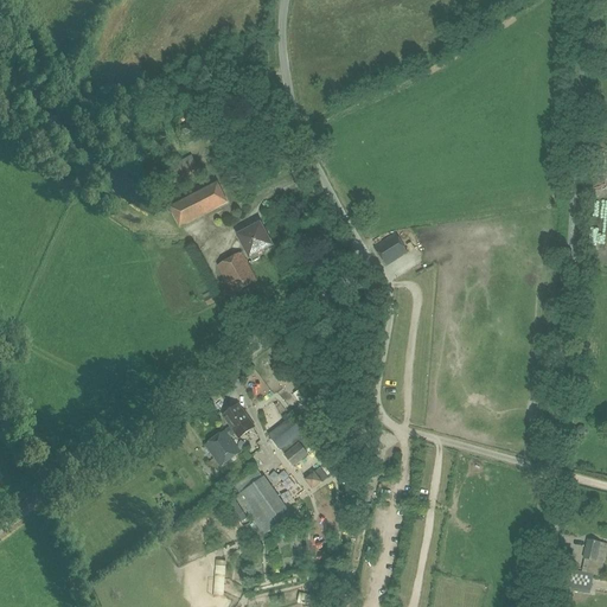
[(180,136),(192,132),(189,123),(176,128),(180,136)]
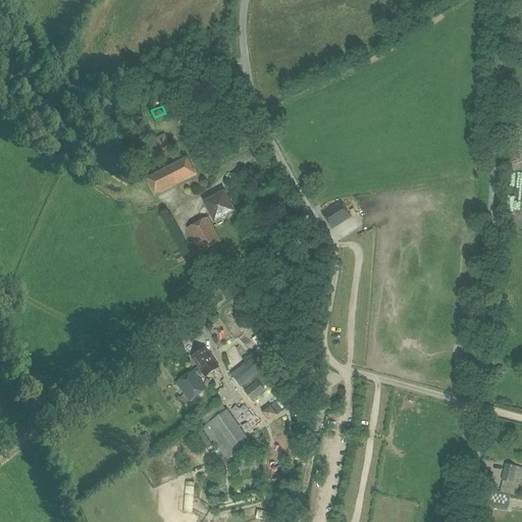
[(154,196),(196,175),(188,156),(186,157),(146,178),(154,196)]
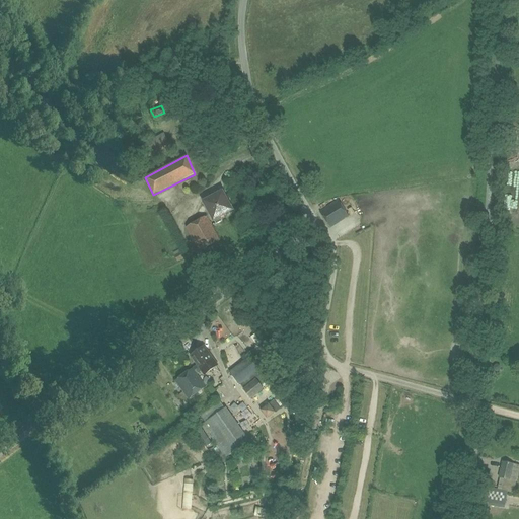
[(232,210),(223,191),(203,201),(213,220),(216,224),(222,221),(219,217),(232,210)]
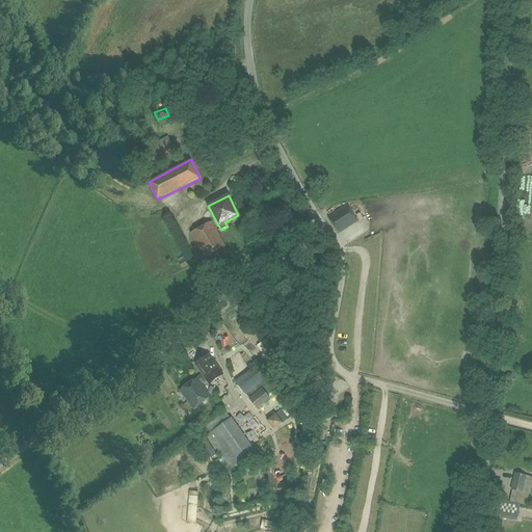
[(183,204),(187,215),(196,212),(191,201),(183,204)]
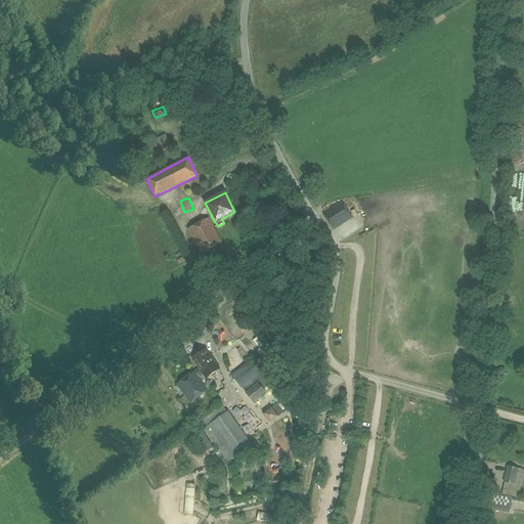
[(351,218),(341,203),(322,214),(333,230),(351,218)]
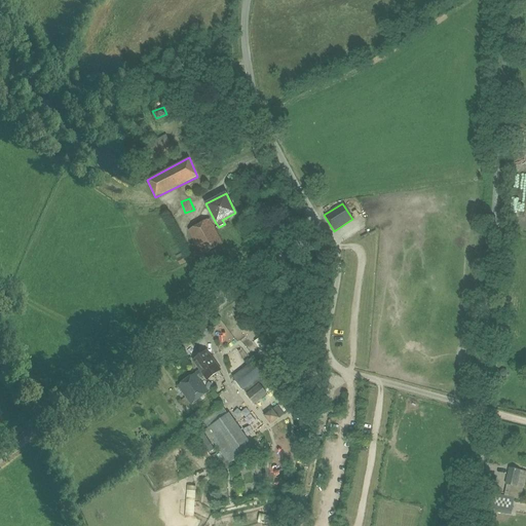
[(210,218),(187,230),(201,256),(223,243),(210,218)]
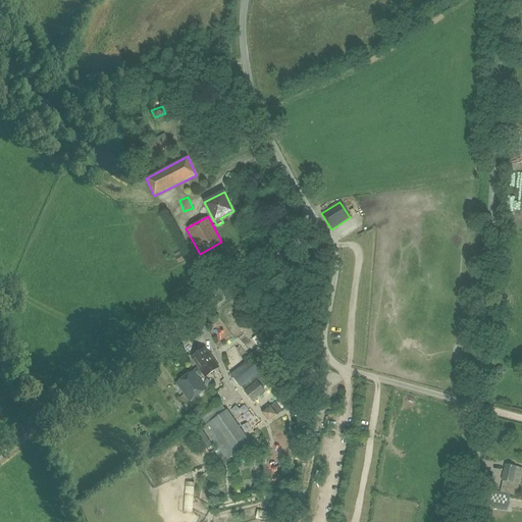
[(178,263),(187,259),(183,252),(174,256),(178,263)]
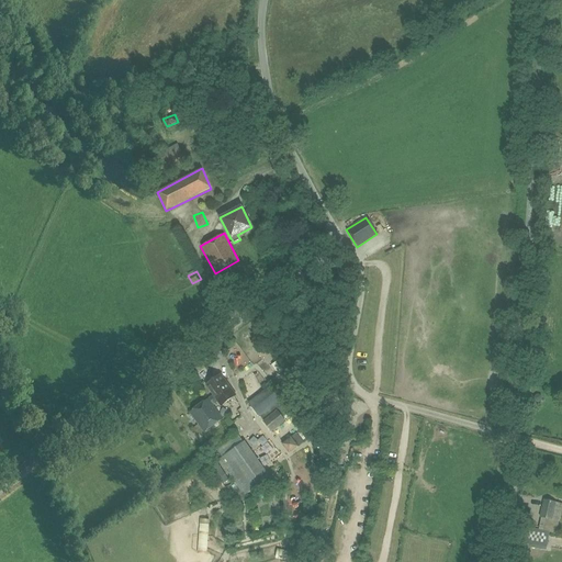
[(235,395),(221,374),(206,384),(213,395),(209,398),(213,405),(218,402),(222,405),(235,395)]
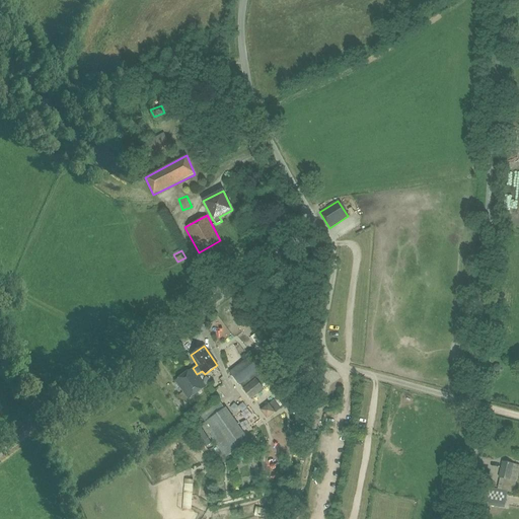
[(248,356),(229,371),(239,385),(258,370),(248,356)]
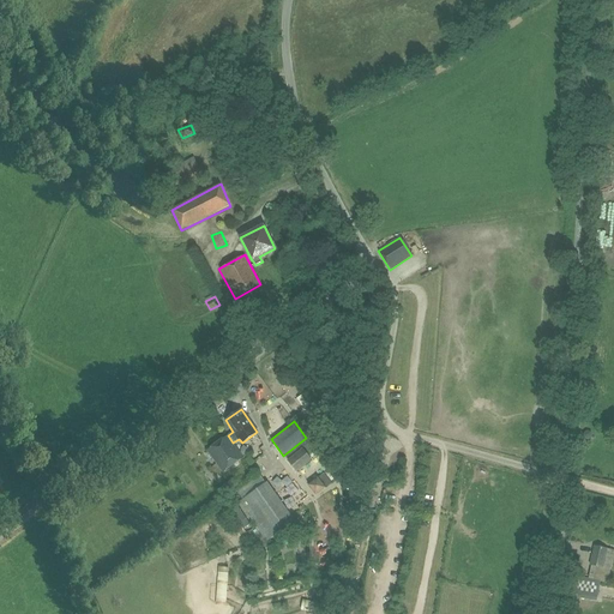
[(233,443),(228,435),(208,451),(222,473),(244,457),(233,443)]
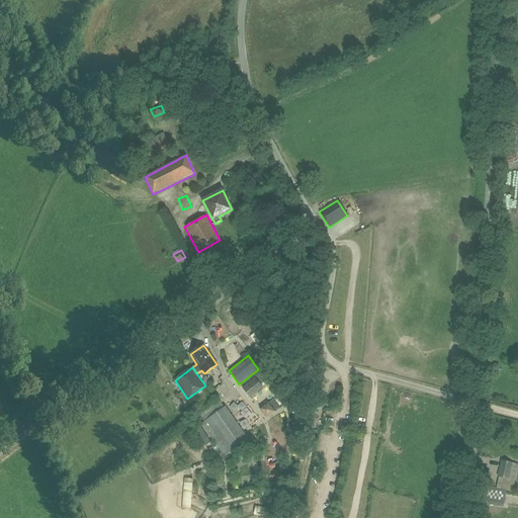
[(216,375),(219,380),(226,376),(224,372),(216,375)]
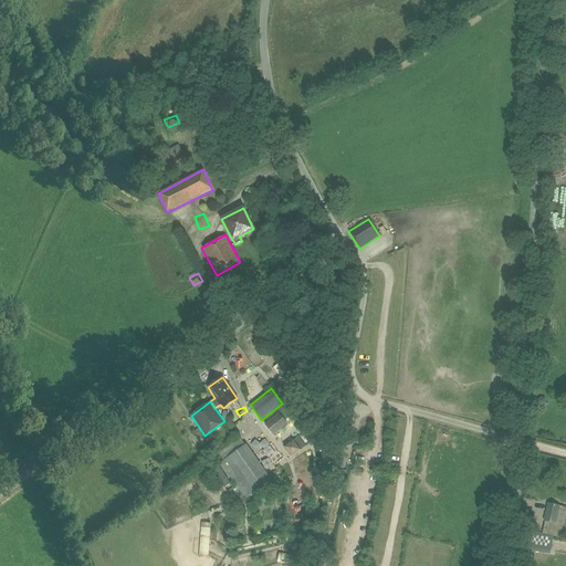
[(264,425),(273,436),(287,425),(279,412),(264,425)]
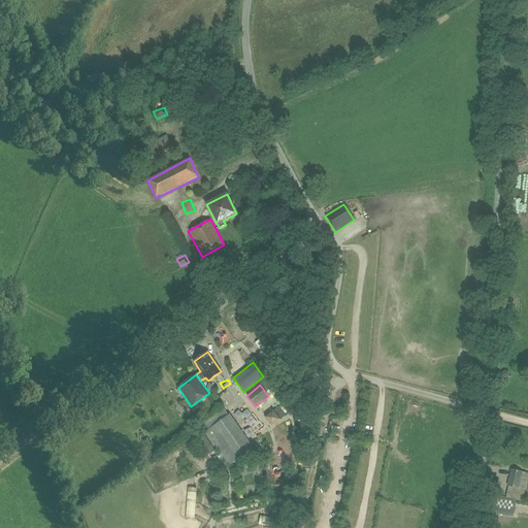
[(264,418),(271,426),(286,416),(279,407),(264,418)]
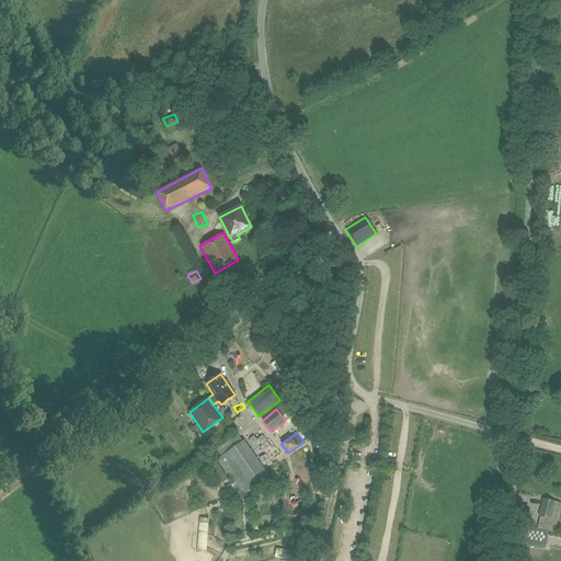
[(198,448),(204,455),(218,444),(213,436),(198,448)]
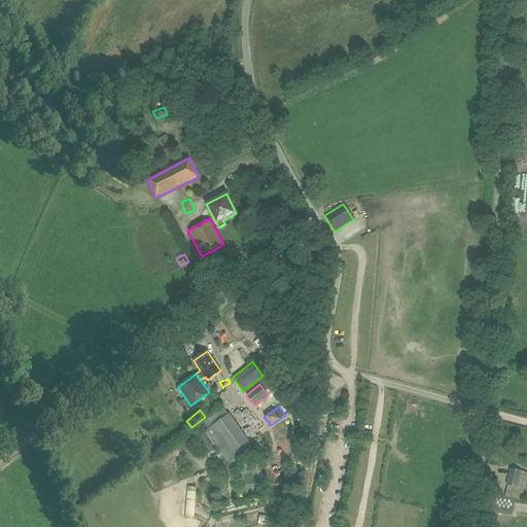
[(229,414),(205,430),(229,464),(253,447),(229,414)]
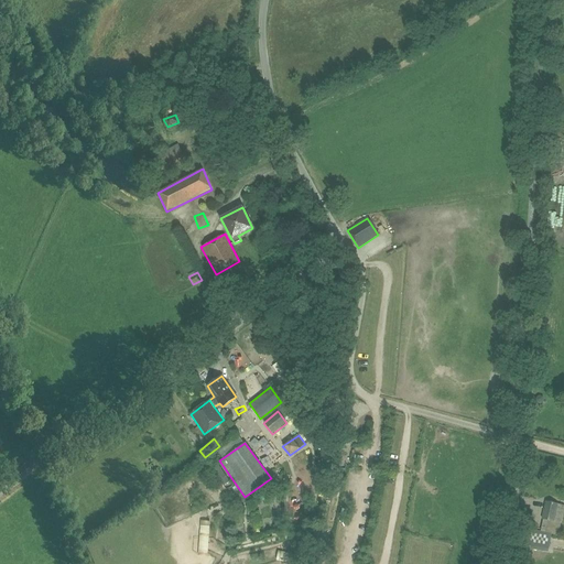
[(229,481),(217,464),(212,467),(224,485),(229,481)]
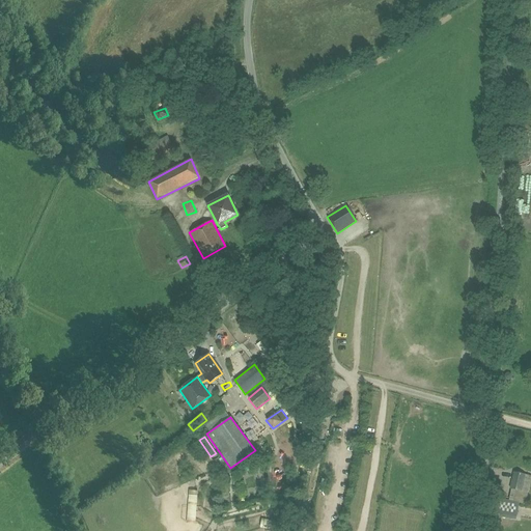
[(525,474),(513,472),(510,488),(521,491),(525,474)]
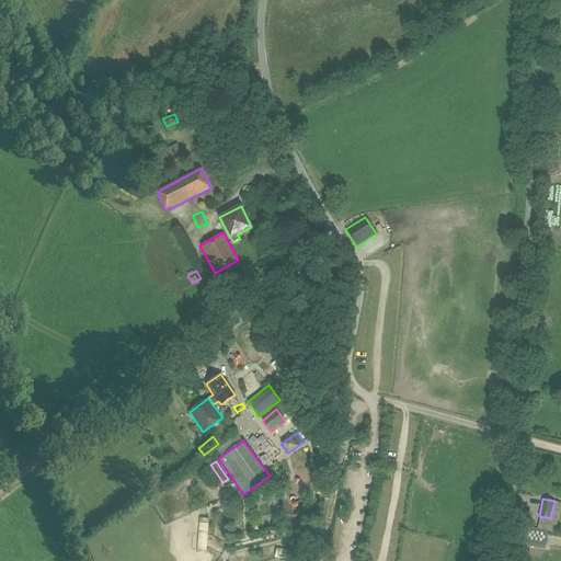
[(545,549),(549,530),(521,526),(517,550),(526,552),(527,547),(545,549)]
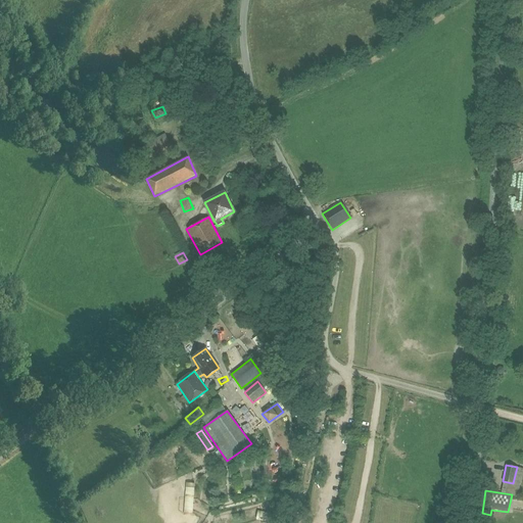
[(257,512),(256,520),(269,522),(270,514),(257,512)]
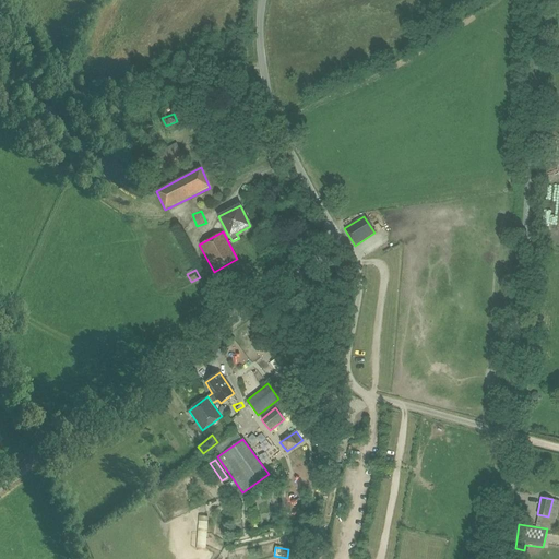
[(308,558),(310,554),(288,549),(287,558),(292,558),(308,558)]
